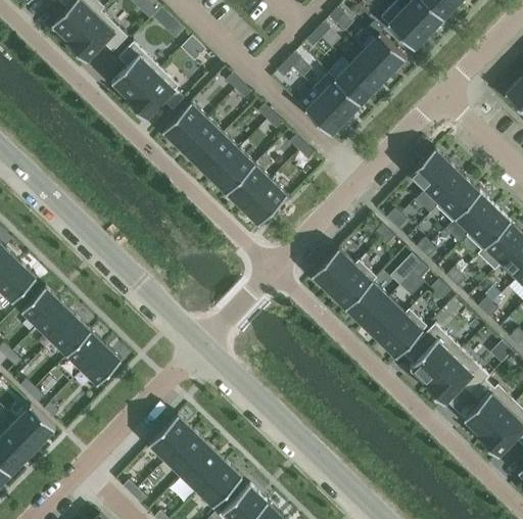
[(67,41),(69,44),(100,12),(103,9),(94,0),(59,0),(58,2),(67,10),(52,27),(55,30),(53,33),(64,44),(67,41)]
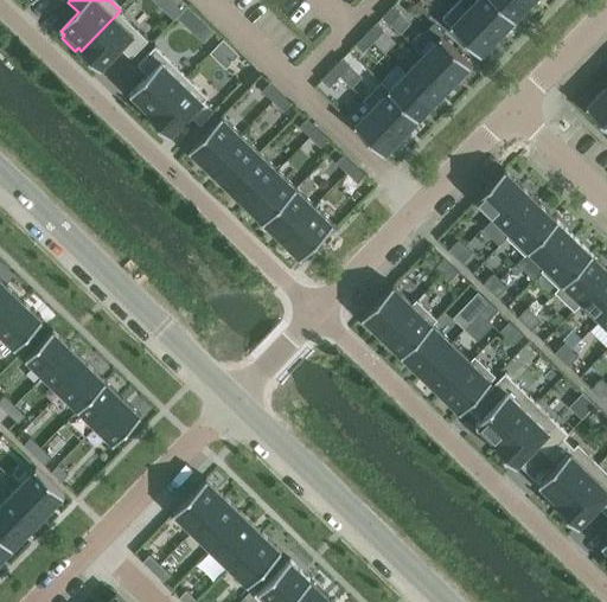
[(515,24),(490,0),(479,0),(467,12),(498,42),(515,24)]
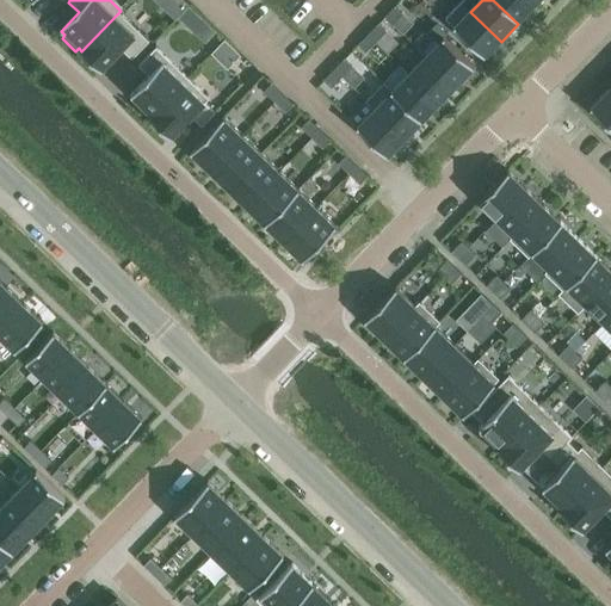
[(493,0),(518,24),(535,6),(528,0),(493,0)]
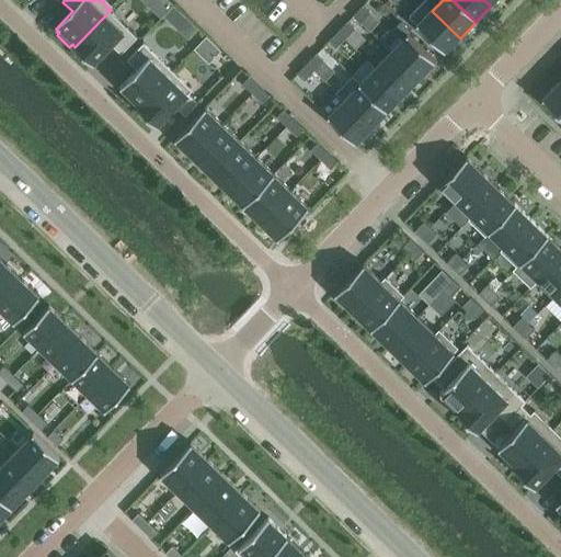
[(460,38),(432,11),(424,4),(409,21),(444,55),(460,38)]
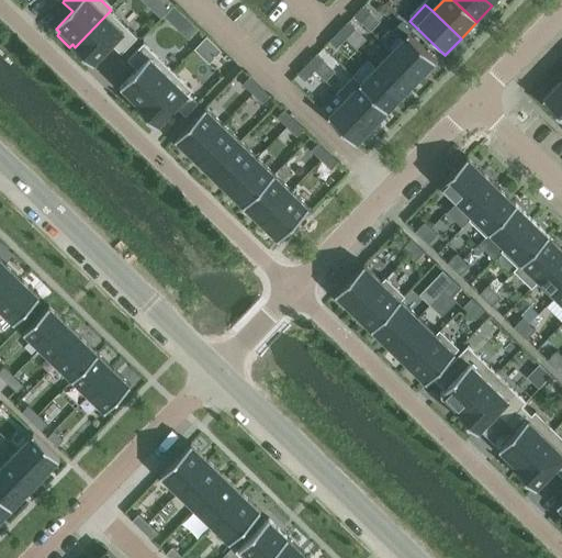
[(173,9),(164,19),(170,24),(180,14),(173,9)]
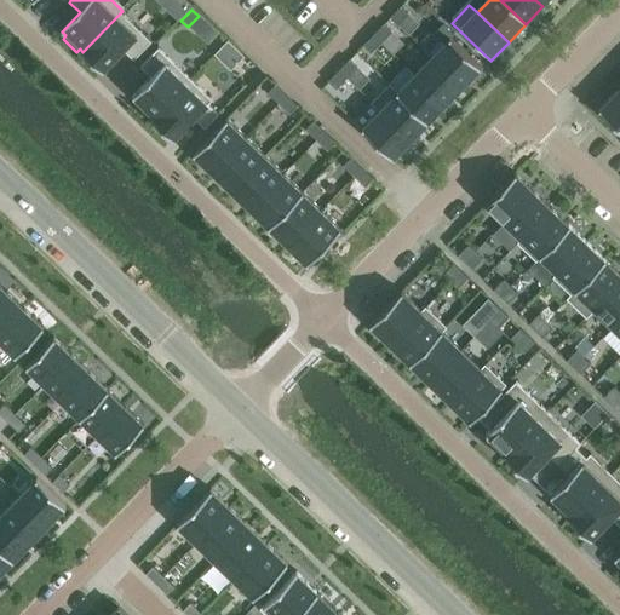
[(397,29),(408,18),(401,11),(390,22),(397,29)]
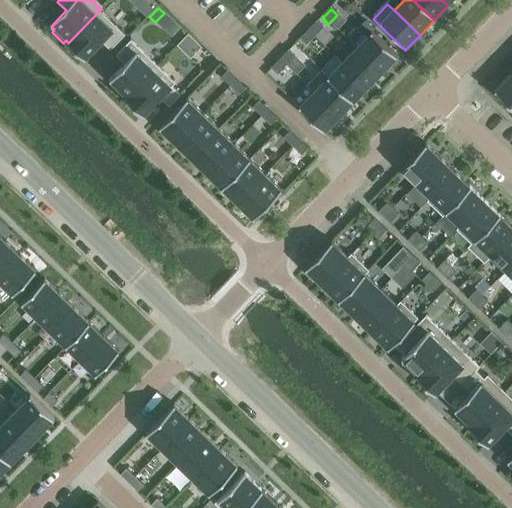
[(98,12),(68,43),(67,45),(85,62),(102,45),(110,53),(125,38),(98,12)]
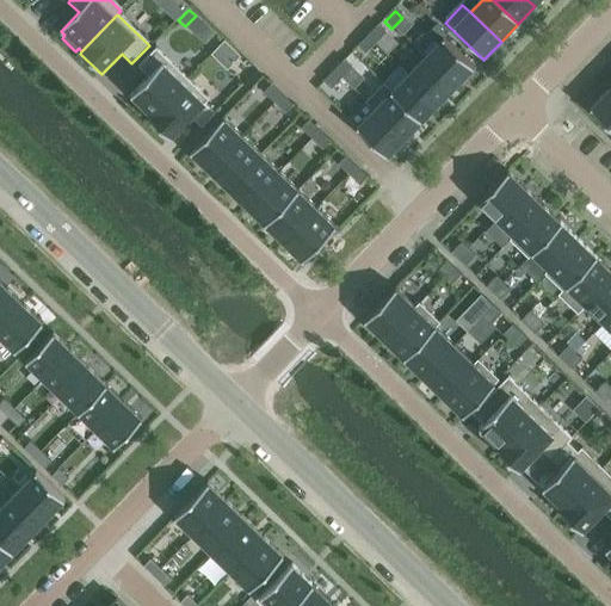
[(378,29),(368,38),(375,45),(384,35),(378,29)]
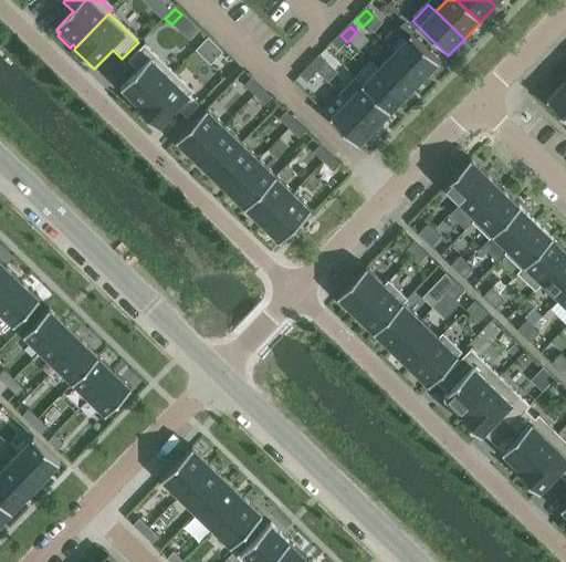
[(347,42),(341,35),(332,45),(338,52),(347,42)]
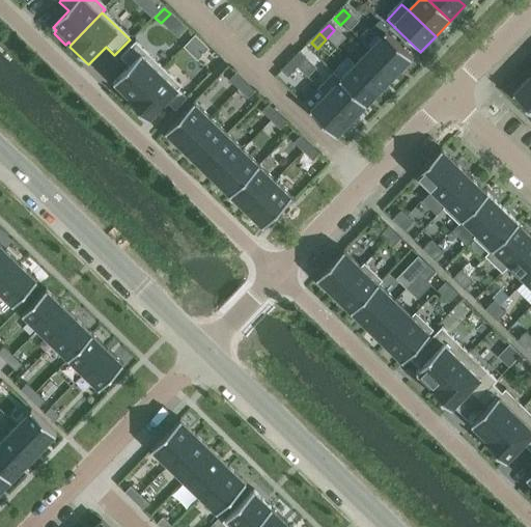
[(385,35),(369,52),(395,78),(412,61),(385,35)]
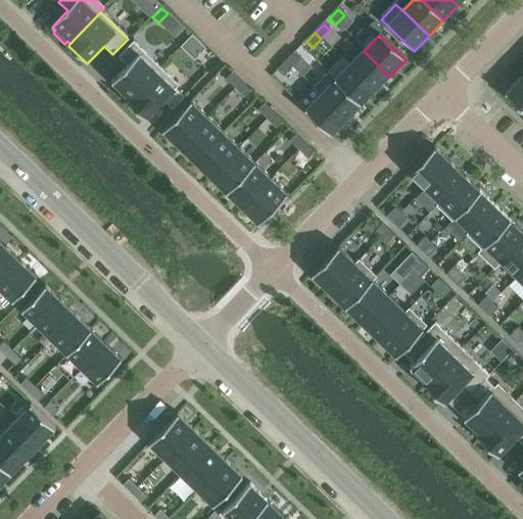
[(111,84),(130,102),(160,71),(133,44),(119,59),(127,68),(111,84)]
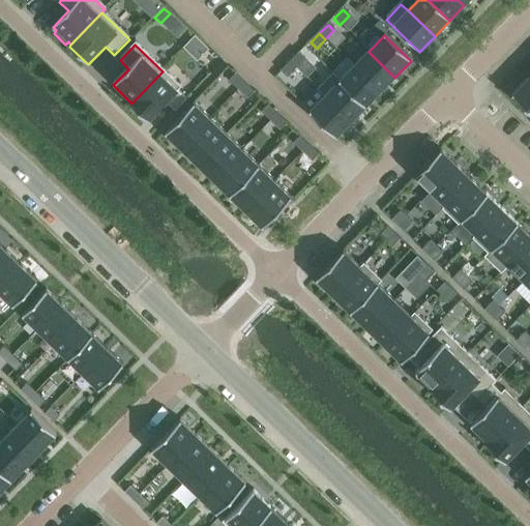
[(394,78),(369,52),(353,67),(380,92),(394,78)]
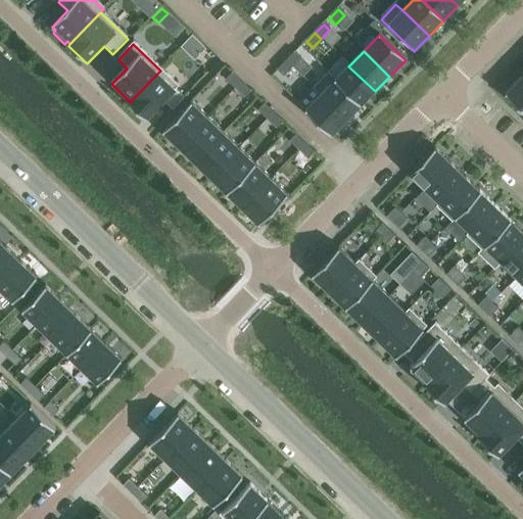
[(294,54),(286,63),(292,69),(300,60),(294,54)]
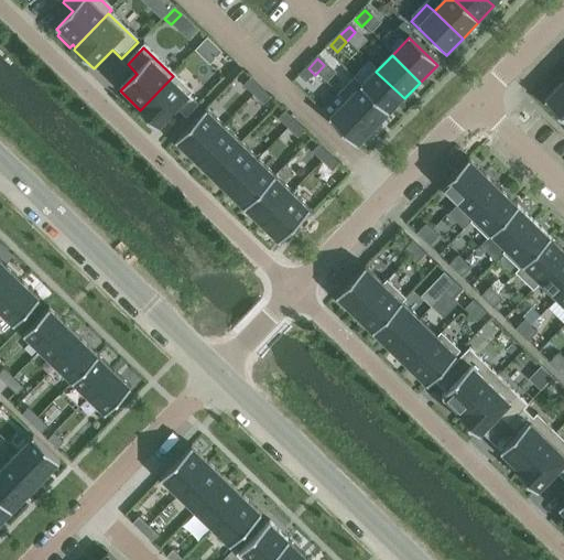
[(315,75),(308,68),(299,78),(305,84),(315,75)]
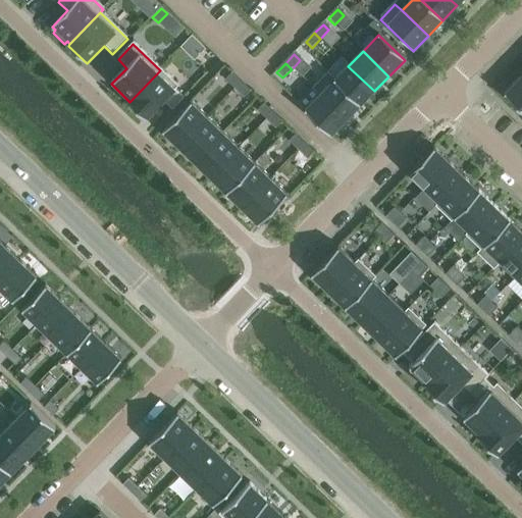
[(374,91),(348,66),(333,81),(360,106),(374,91)]
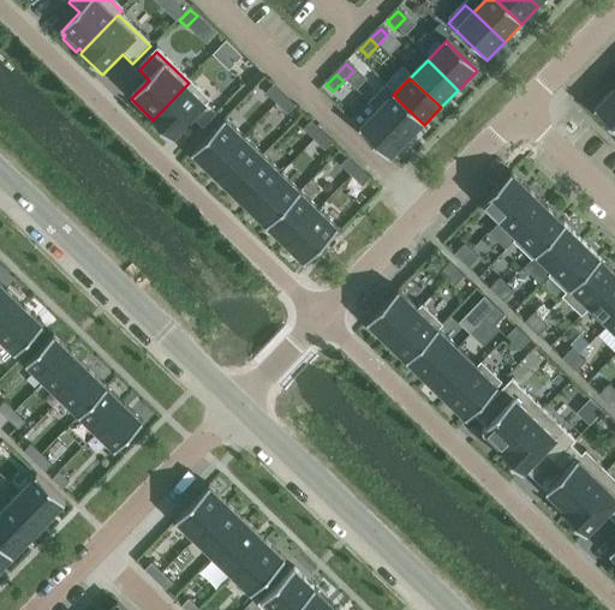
[(189,83),(153,120),(150,121),(172,143),(192,121),(203,132),(216,118),(206,107),(210,103),(189,83)]
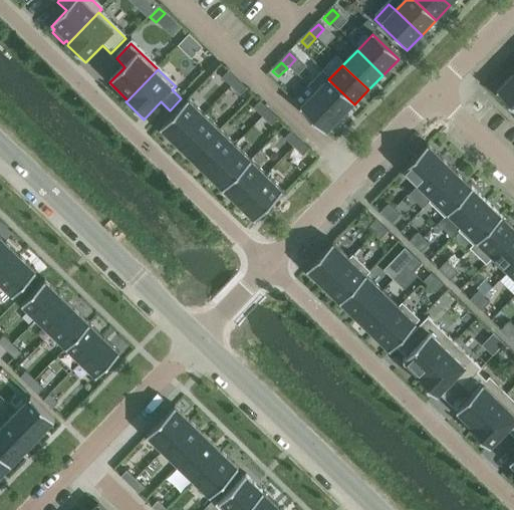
[(307,87),(314,94),(340,119),(354,104),(328,79),(321,73),(307,87)]
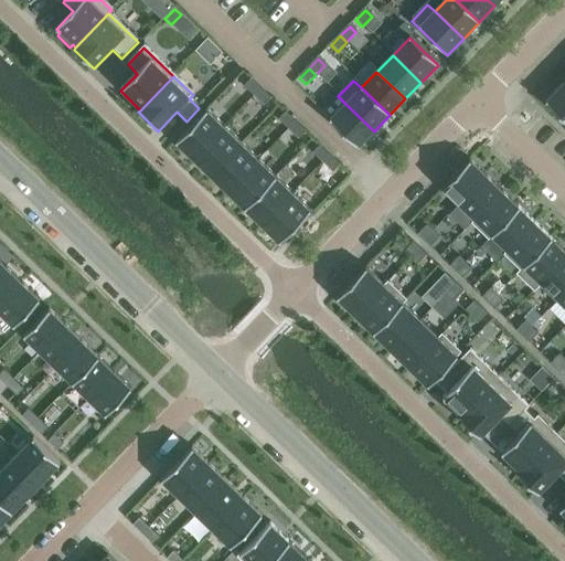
[(245,88),(254,97),(260,92),(251,82),(245,88)]
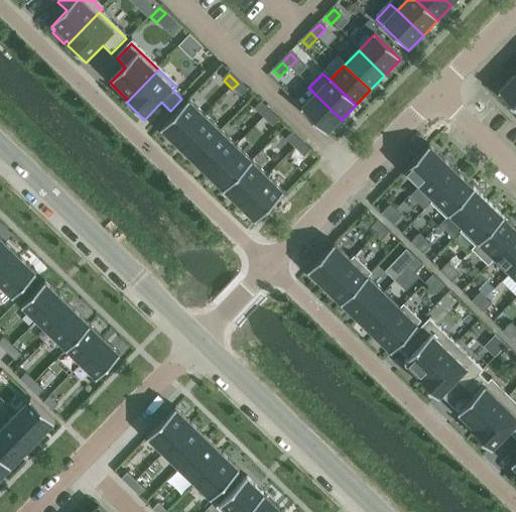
[(515,81),(513,79),(498,94),(515,111),(515,81)]
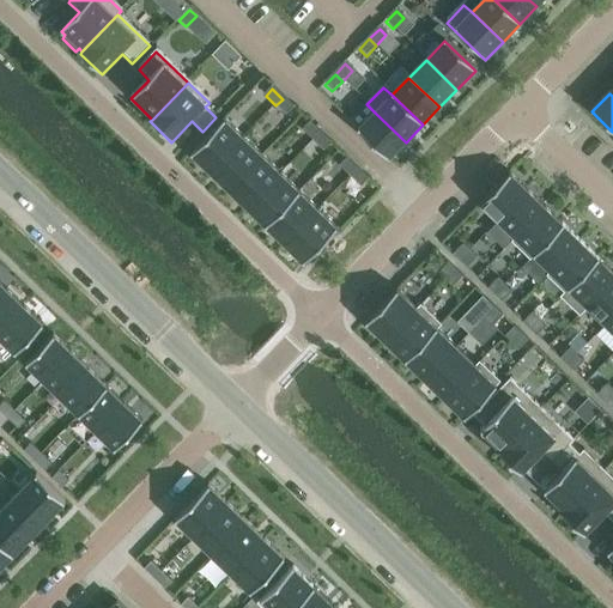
[(283,99),(275,105),(286,116),(293,109),(283,99)]
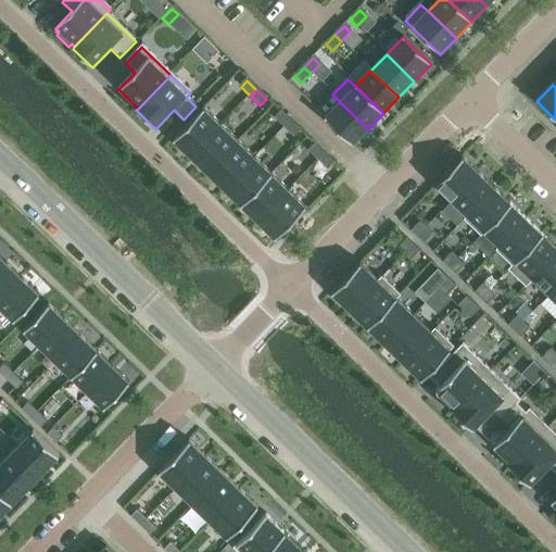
[(368,129),(340,102),(324,118),(352,146),(368,129)]
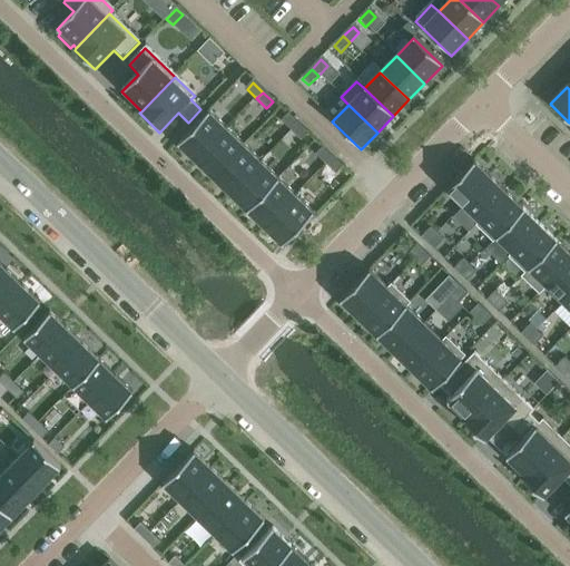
[(177,145),(195,163),(226,130),(208,113),(177,145)]
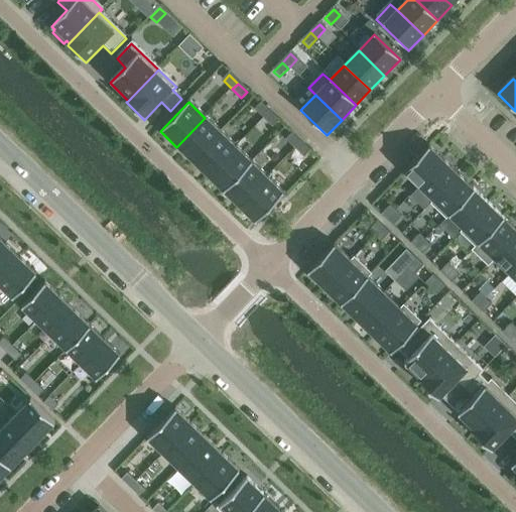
[(255,111),(263,120),(269,114),(260,105),(255,111)]
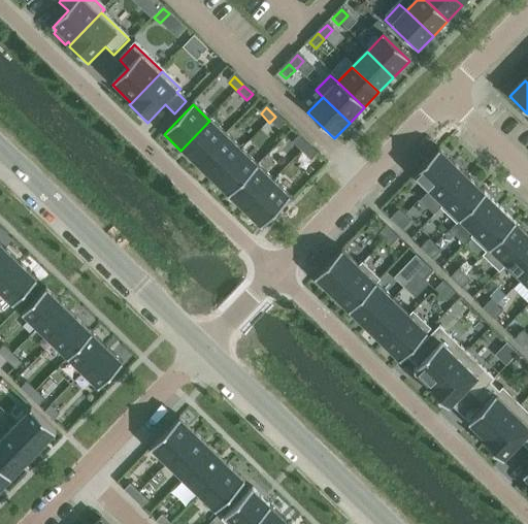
[(275,117),(269,123),(278,131),(285,125),(275,117)]
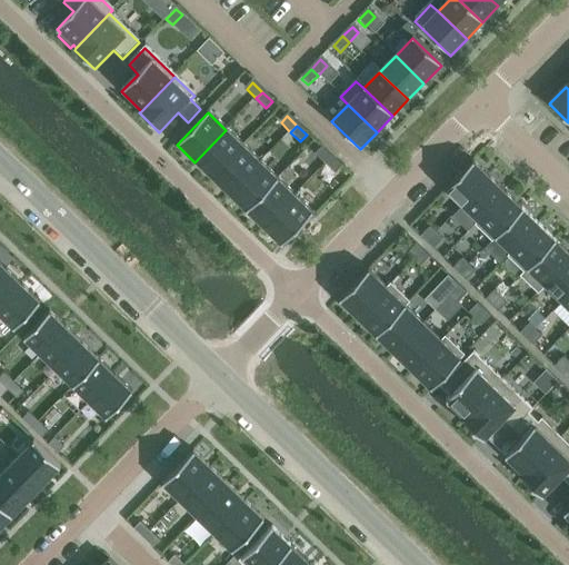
[(211,179),(242,147),(226,130),(195,162),(211,179)]
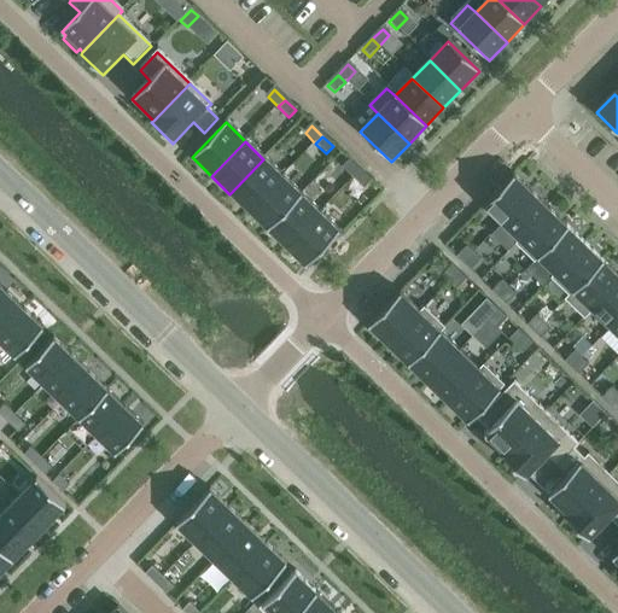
[(263,159),(229,194),(249,212),(283,177),(263,159)]
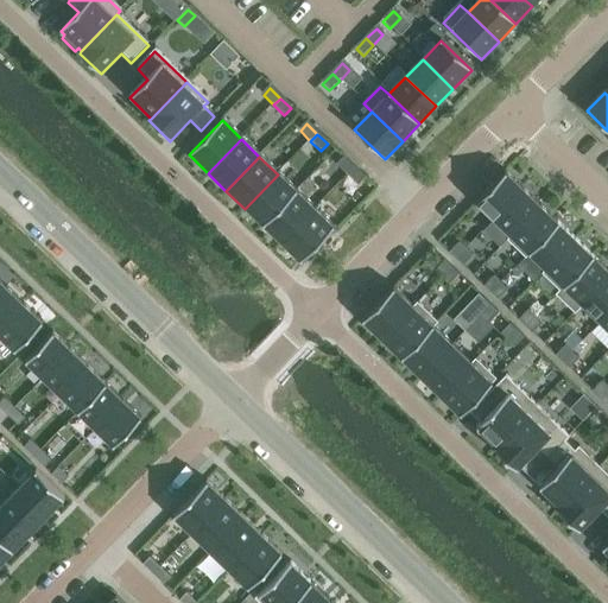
[(337,166),(347,177),(354,170),(344,160),(337,166)]
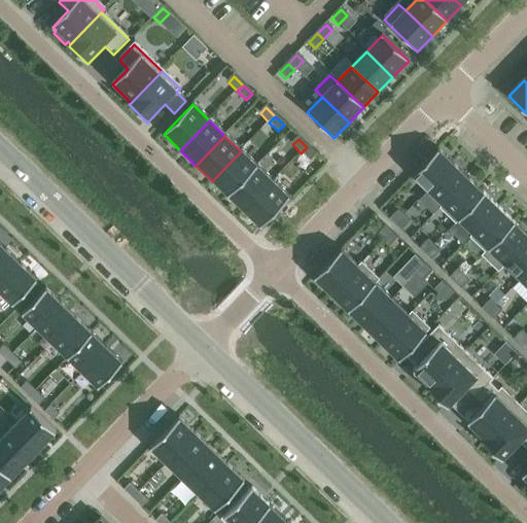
[(307,147),(301,153),(310,162),(316,155),(307,147)]
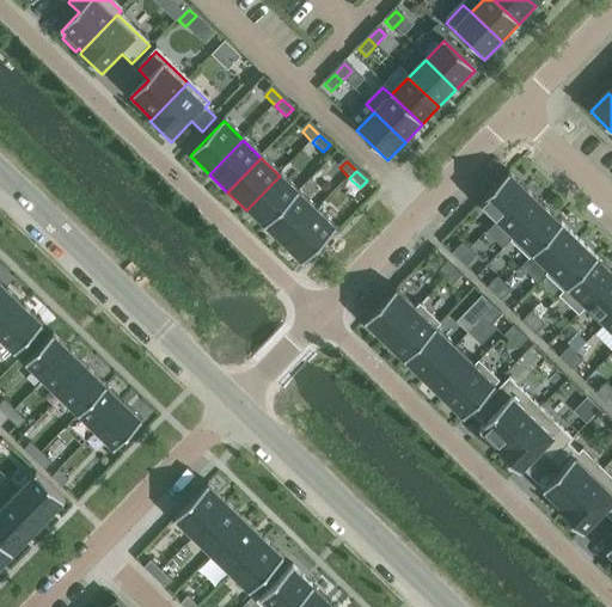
[(246,210),(264,228),(299,194),(280,176),(246,210)]
